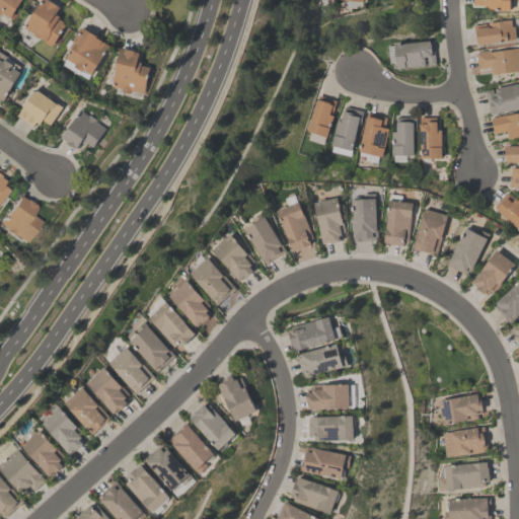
[(4,17),(0,14),(0,0),(20,0),(10,17),(6,14),(6,16),(4,17)]
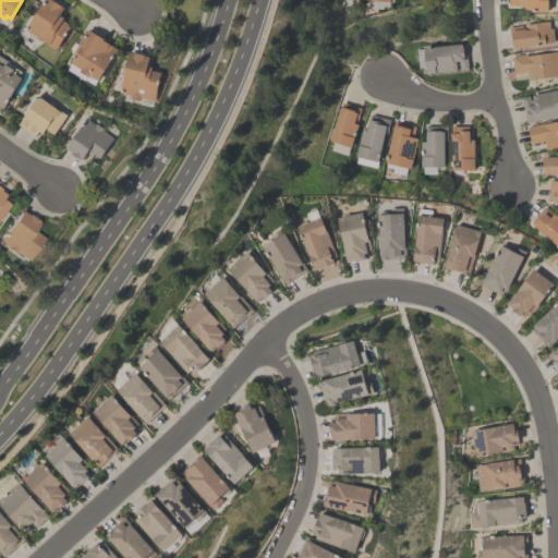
[(70,26),(56,48),(55,48),(53,49),(46,44),(46,43),(41,39),(40,40),(35,37),(35,38),(27,33),(28,31),(24,28),(43,0),(52,0),(63,7),(59,14),(63,17),(62,19),(67,22),(68,24),(70,26)]
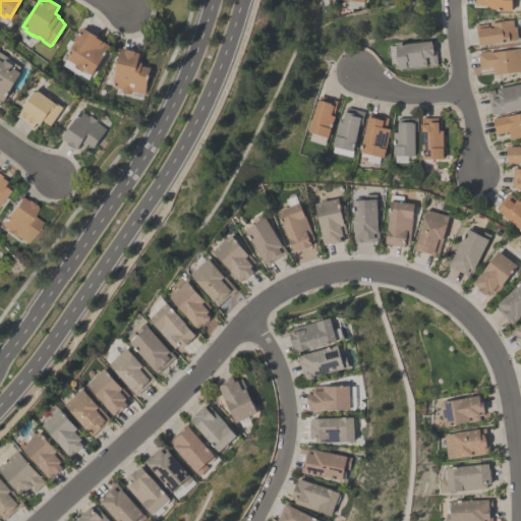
[(512,0),(512,9),(487,8),(487,4),(474,4),(474,0),(512,0)]
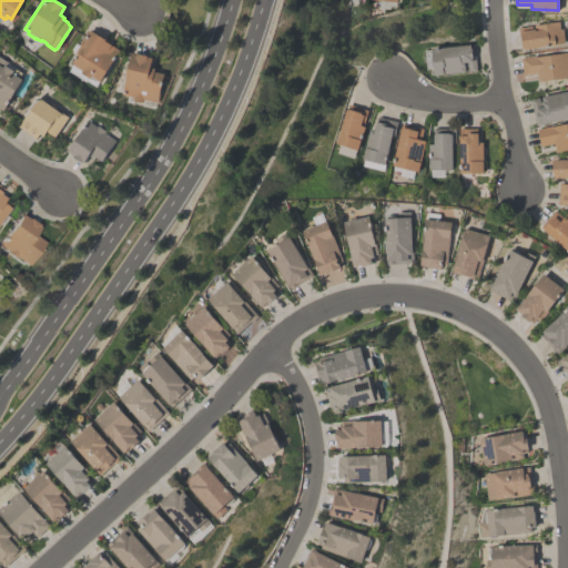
[(534,24),(559,20),(560,28),(563,27),(565,41),(523,48),(519,30),(534,28),(534,24)]
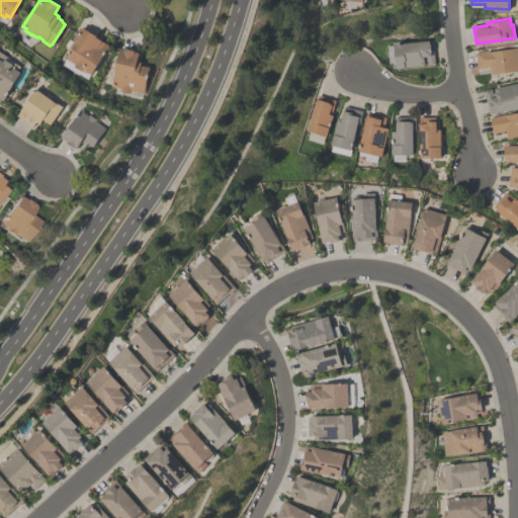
[(108,45),(90,74),(82,69),(81,71),(73,66),(74,64),(64,57),(70,49),(67,47),(80,27),(81,28),(82,26),(95,35),(95,36),(108,45)]
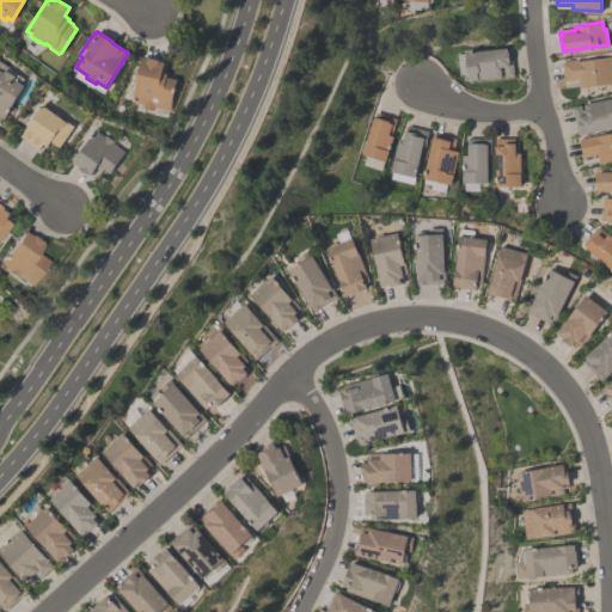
[(510,47),(513,74),(466,79),(463,50),(510,47)]
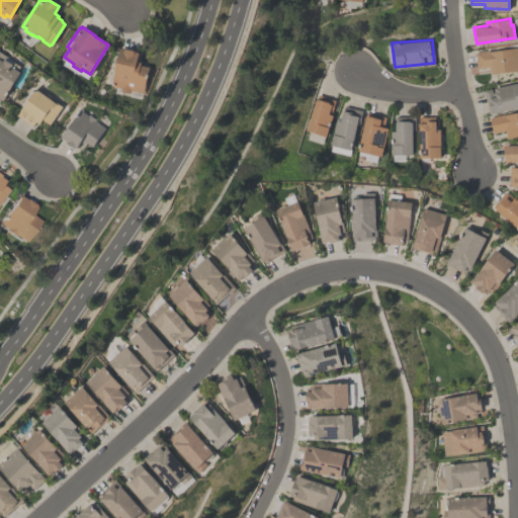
[(476,53),(515,47),(517,64),(517,70),(490,74),(488,66),(478,67),(476,53)]
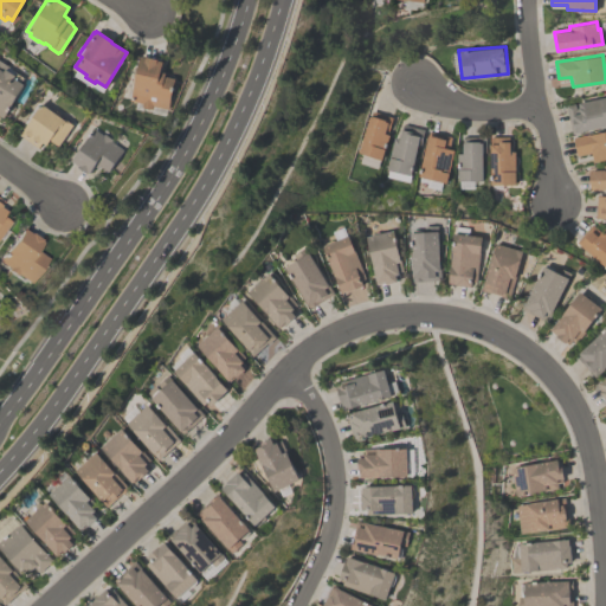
[(128,101),(139,56),(144,57),(146,56),(156,58),(155,59),(161,60),(159,71),(165,72),(163,76),(174,78),(167,109),(152,104),(150,109),(139,107),(140,103),(128,101)]
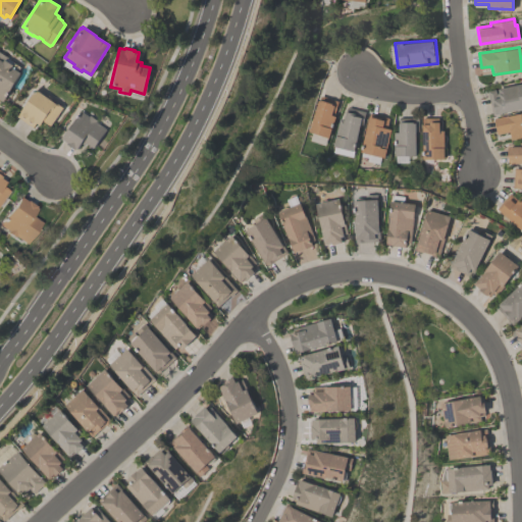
[(2,101),(0,99),(0,52),(7,57),(5,59),(12,64),(11,66),(20,72),(2,101)]
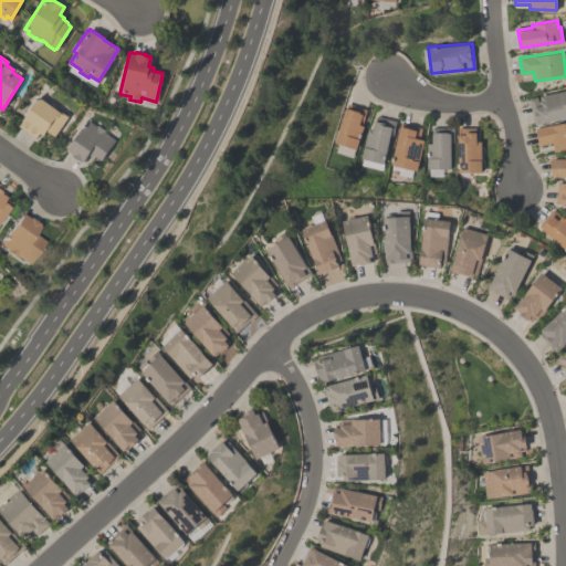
[(565,87),(565,115),(534,124),(527,97),(565,87)]
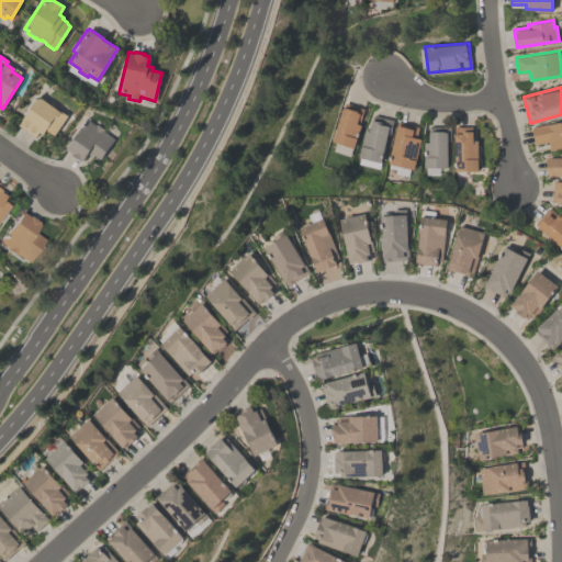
[(54,134),(46,128),(43,134),(38,131),(34,137),(18,125),(38,94),(48,102),(49,101),(55,104),(54,107),(67,115),(54,134)]
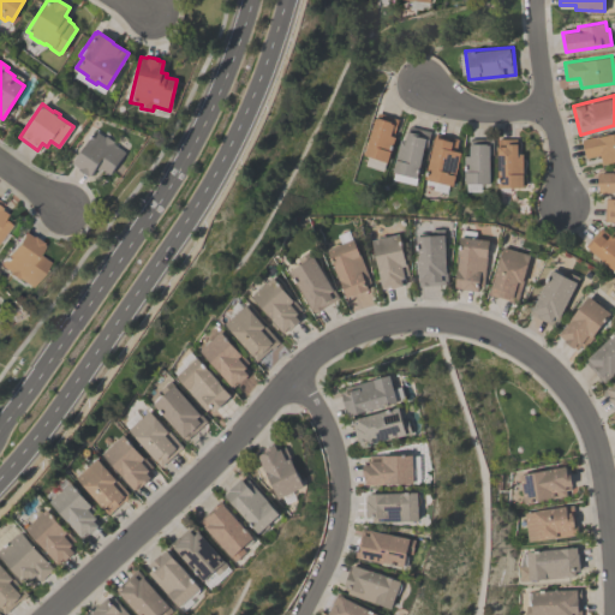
[(398,119),(392,136),(394,137),(386,162),(362,155),(374,118),(376,118),(377,113),(398,119)]
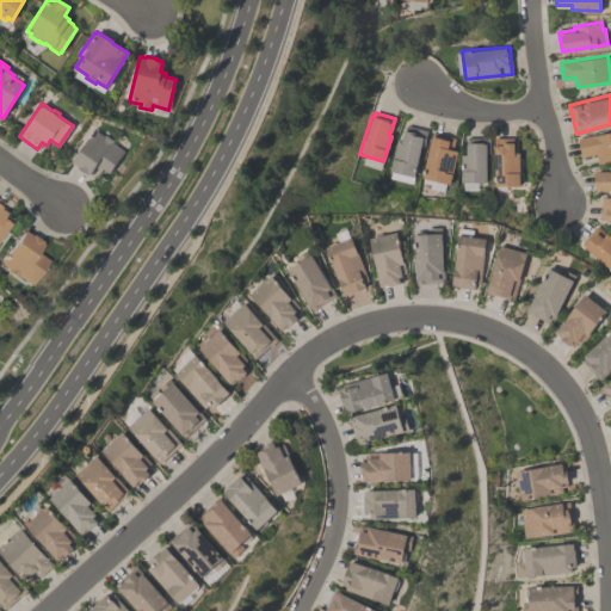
[(427,129),(424,147),(419,146),(413,174),(390,170),(396,139),(401,140),(405,124),(427,129)]
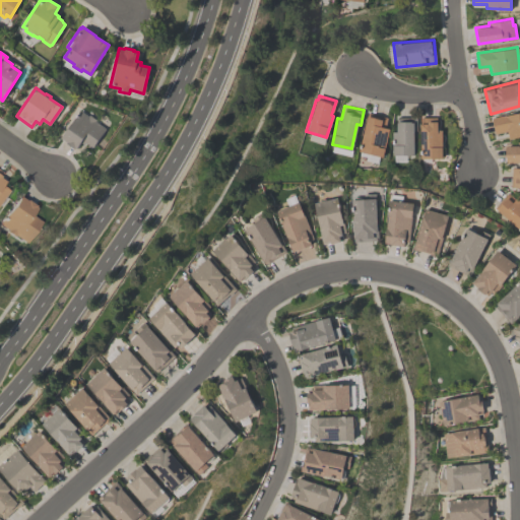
[(85,143),(84,144),(80,141),(75,148),(74,147),(74,148),(66,142),(66,141),(61,137),(80,110),(87,116),(88,114),(96,119),(95,121),(106,128),(91,147),(85,143)]
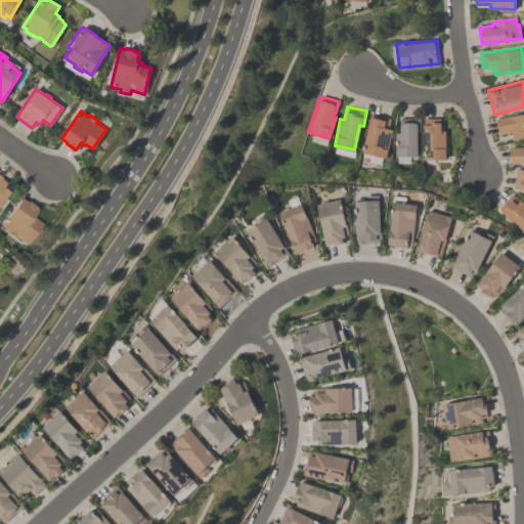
[(495,118),(523,112),(523,135),(513,138),(511,131),(498,134),(495,118)]
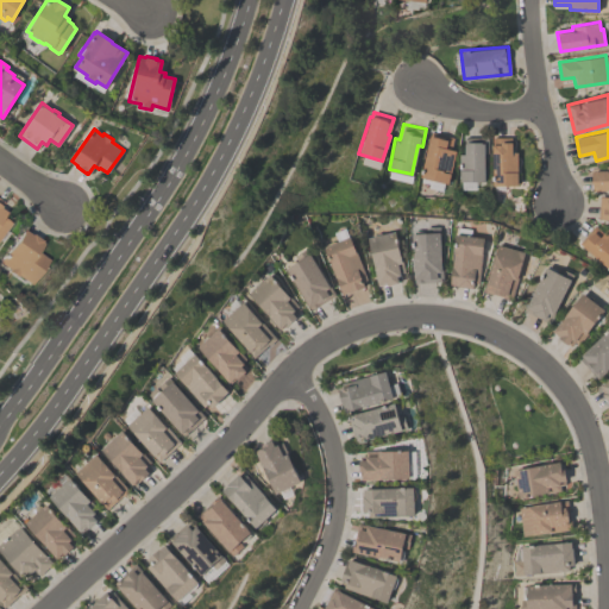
[(452,137),(450,149),(454,150),(447,182),(420,176),(428,135),(431,136),(432,132),(452,137)]
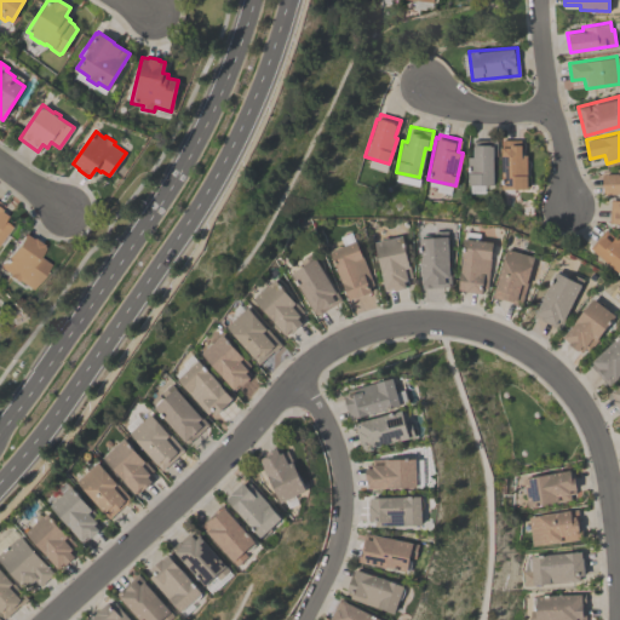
[(497,138),(497,155),(493,155),(493,183),(466,184),(465,155),(471,155),(471,144),(474,144),(474,138),(497,138)]
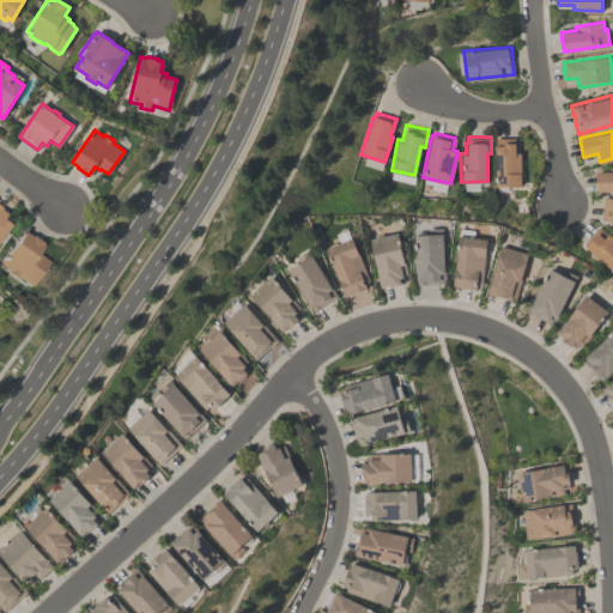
[(514,137),(514,152),(520,152),(520,184),(495,186),(495,145),(496,144),(496,138),(514,137)]
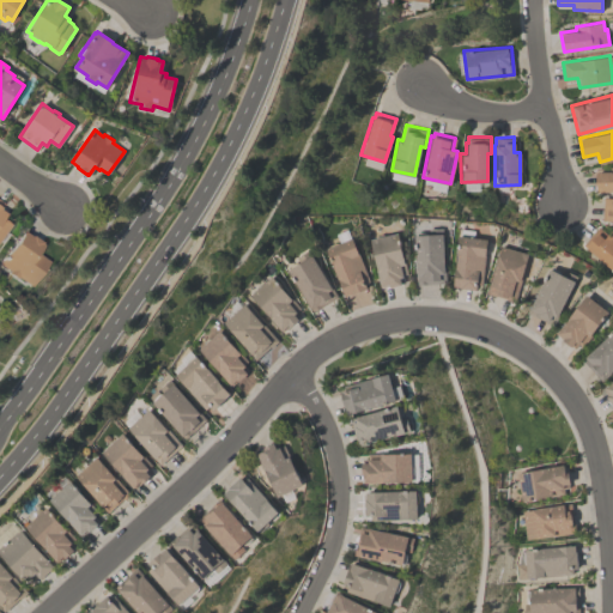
[(612,164),(612,189),(595,190),(595,170),(611,169),(611,165),(612,164)]
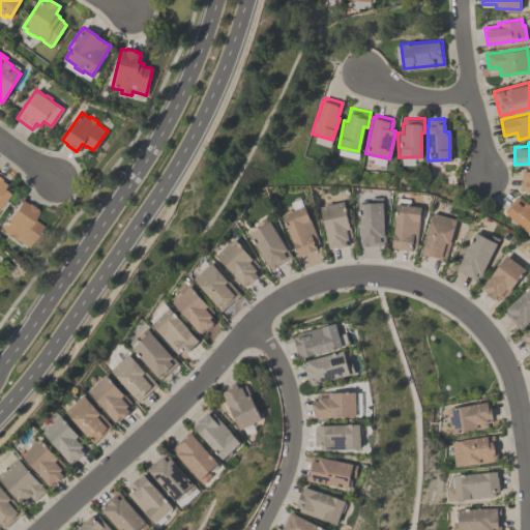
[(529,190),(520,190),(522,170),(529,170),(529,190)]
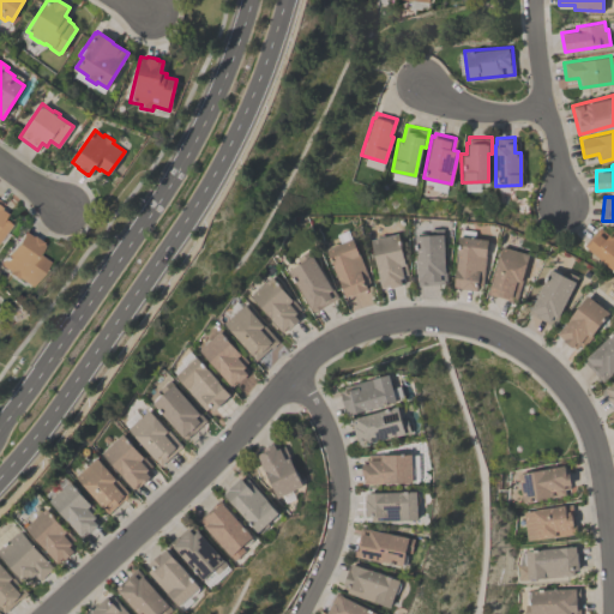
[(612,230),(613,232),(613,270),(584,245),(600,227),(608,234),(612,230)]
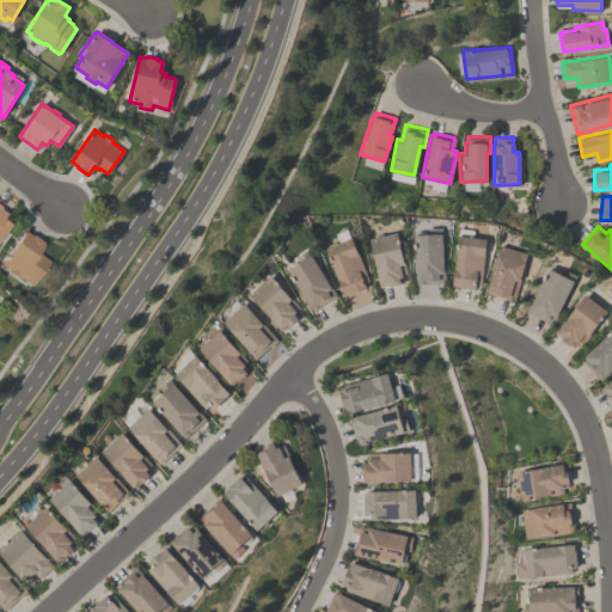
[(415,234),(415,232),(417,232),(420,231),(422,231),(424,232),(424,233),(428,233),(428,228),(429,227),(434,227),(439,227),(441,228),(445,282),(416,283),(412,234),(415,234)]
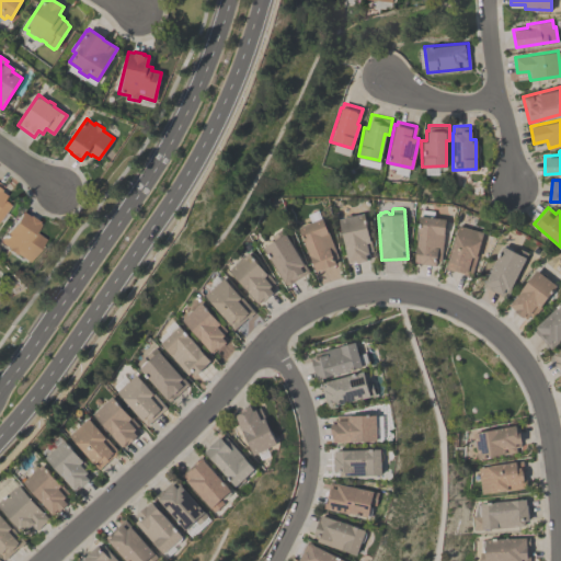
[(27,262),(14,253),(14,254),(6,249),(7,248),(0,241),(0,239),(20,212),(26,217),(27,215),(36,221),(35,222),(37,225),(32,231),(43,239),(27,262)]
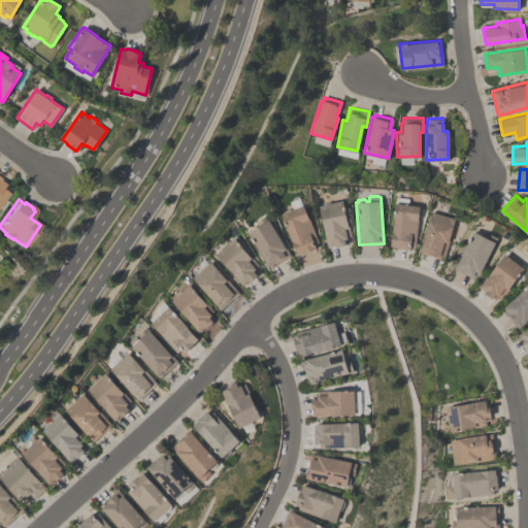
[(351,236),(347,237),(348,242),(344,243),(344,244),(335,246),(334,245),(328,248),(318,205),(342,200),(351,236)]
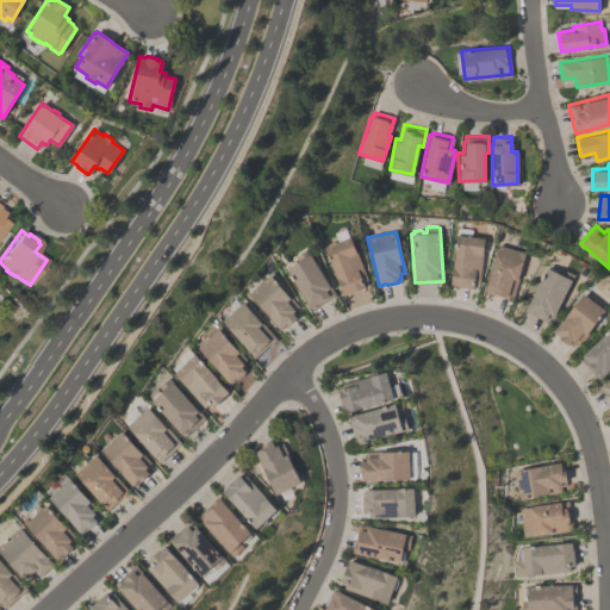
[(456,234),(485,237),(479,282),(474,282),(474,288),(458,286),(458,285),(450,285),(456,234)]
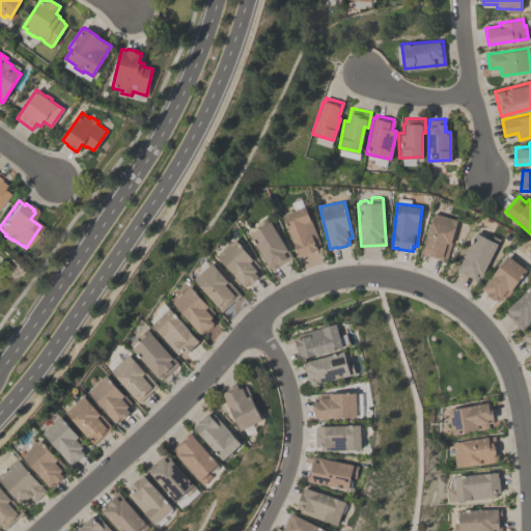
[(294,211),(305,206),(319,243),(315,244),(317,249),(299,257),(282,216),(282,215),(282,214),(285,212),(287,211),(290,210),(294,210),(294,211)]
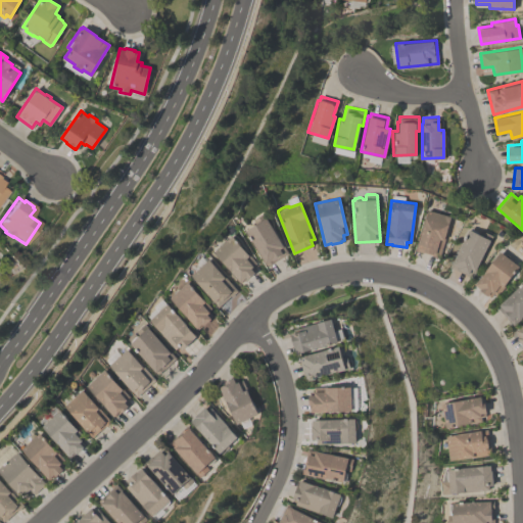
[(450,216),(438,257),(431,255),(432,253),(416,249),(426,209),(450,216)]
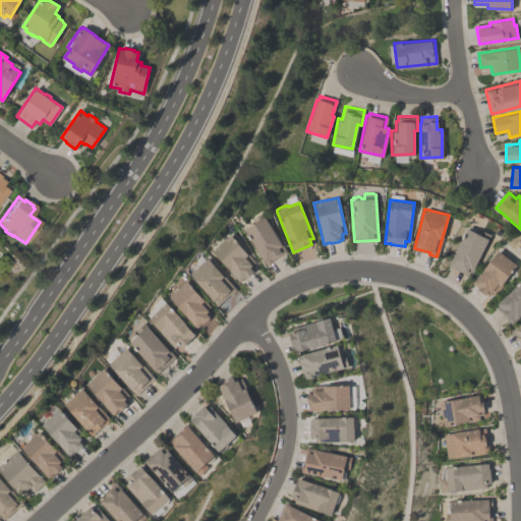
[(244,229),(243,227),(245,225),(247,224),(249,223),(251,223),(252,224),(264,217),(286,251),(266,265),(243,229),(244,229)]
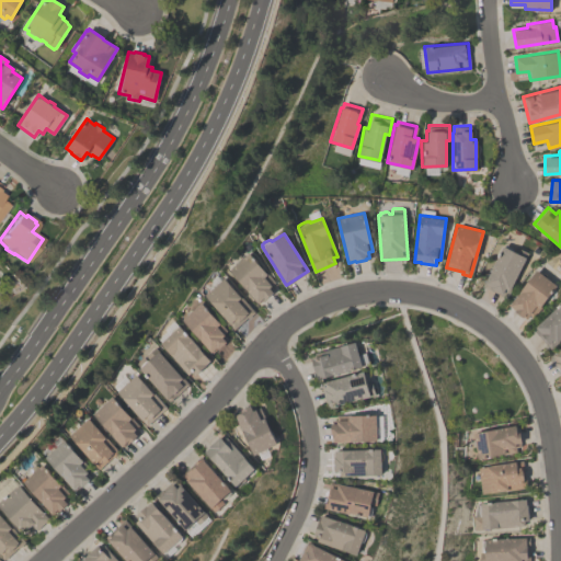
[(503,245),(504,245),(505,244),(506,244),(511,247),(511,248),(512,249),(512,250),(514,251),(516,247),(528,253),(506,298),(482,286),(502,245),(503,245)]
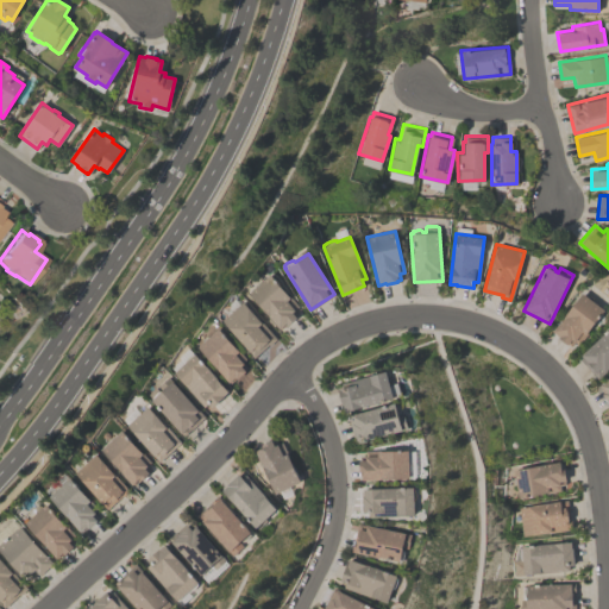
[(248,293),(269,274),(287,295),(288,294),(297,306),(294,309),(297,313),(295,316),(296,316),(287,325),(286,324),(280,328),(248,293)]
